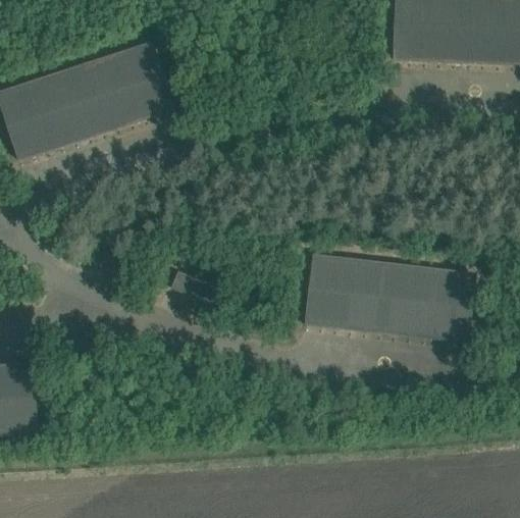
[(395,0),(394,59),(519,63),(519,0),(395,0)]
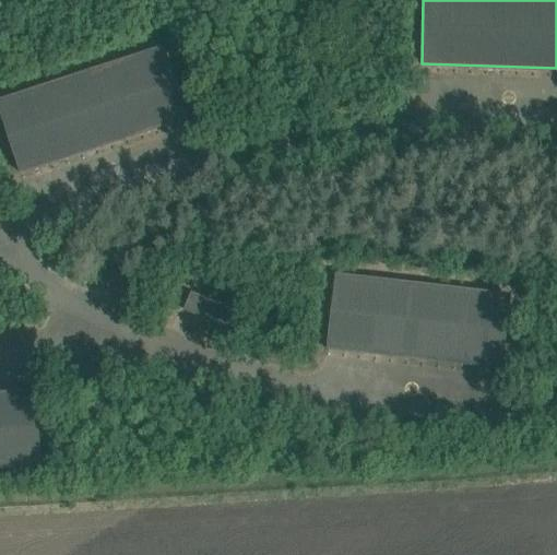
[(186,116),(162,44),(0,97),(0,115),(19,170),(186,116)]
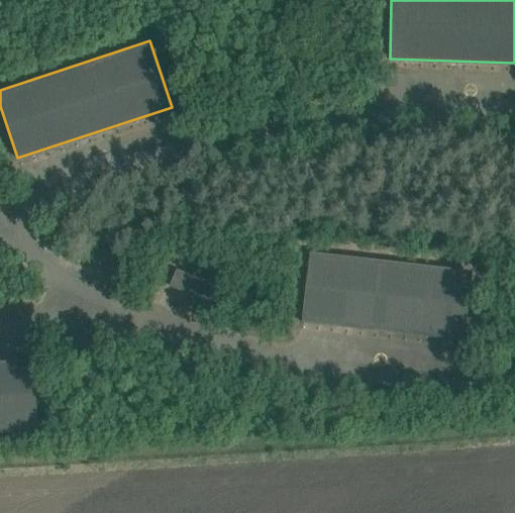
[(301,320),(462,339),(471,270),(309,250),(301,320)]
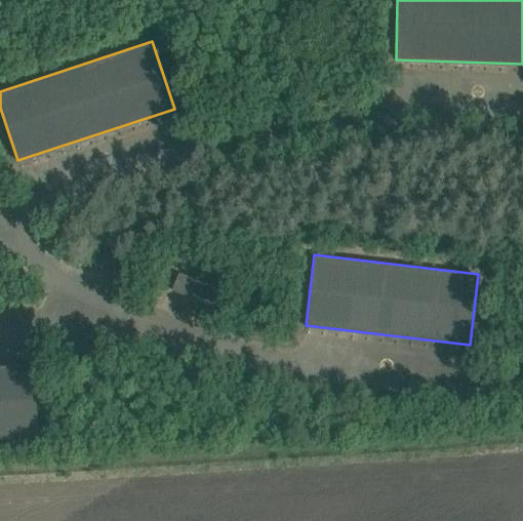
[(171,290),(213,306),(220,287),(178,272),(171,290)]
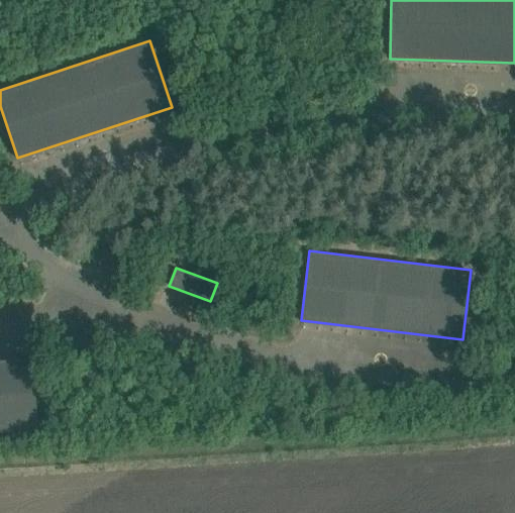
[(0,431),(38,429),(33,357),(0,360),(0,431)]
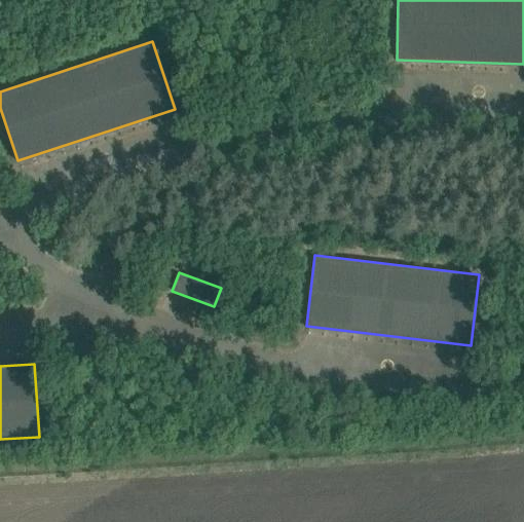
All buildings are outlined.
